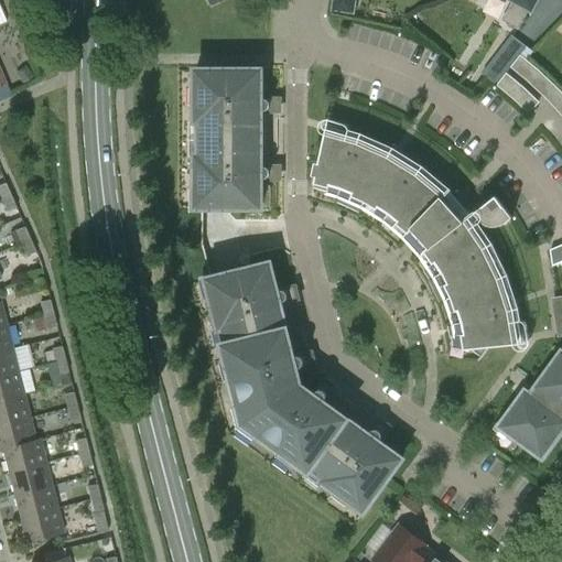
[(335,0),(334,8),(354,11),(355,0),(335,0)]
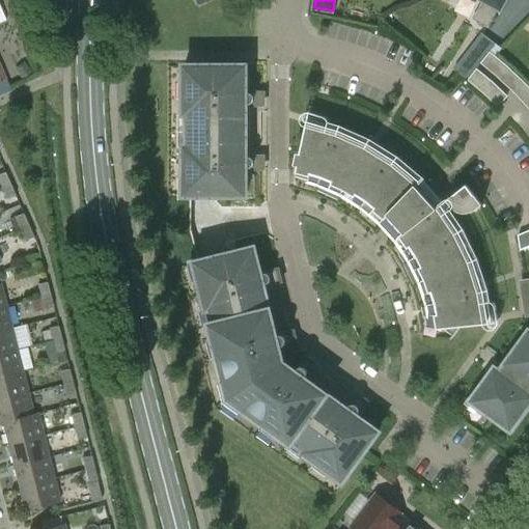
[(499,8),(501,8),(505,0),(483,0),(475,16),(491,24),(499,8)]
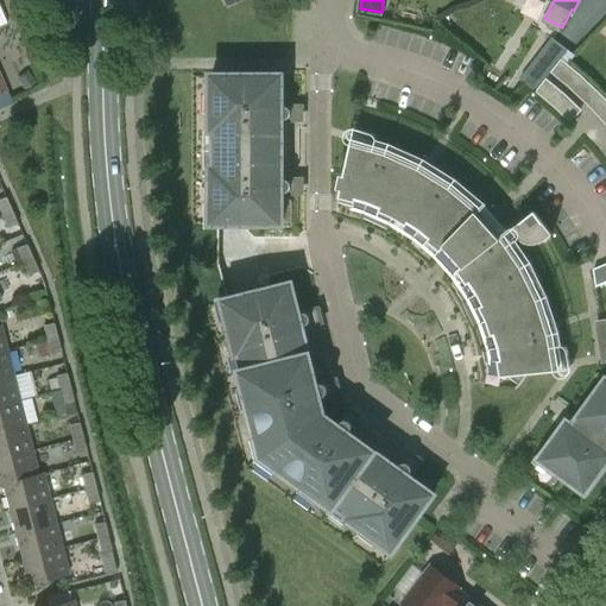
[(545,80),(553,70),(554,69),(538,56),(521,79),(525,82),(532,88),(536,90),(542,83),(544,80),(545,80)]
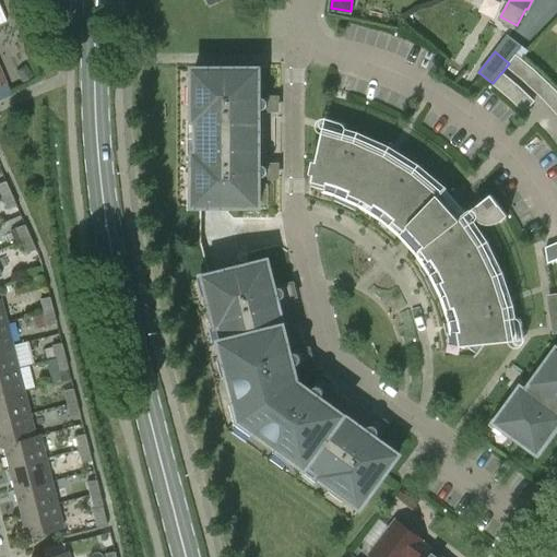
[(556,89),(540,73),(517,55),(509,63),(508,64),(531,83),(547,98),(556,109),(556,89)]
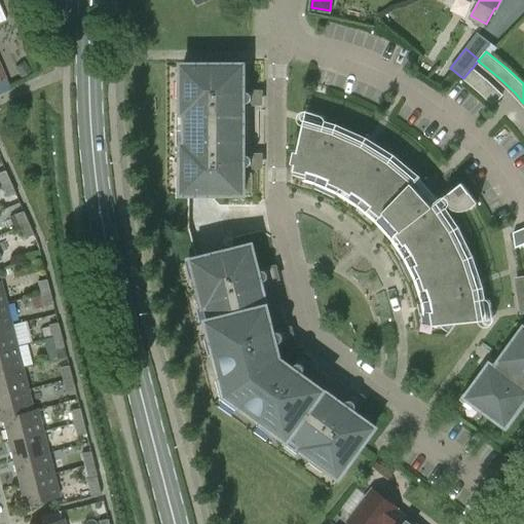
[(245,193),(245,166),(260,166),(260,155),(245,155),(245,103),(260,103),(260,91),(245,91),(245,65),(183,65),(183,82),(186,82),(186,96),(183,96),(183,113),(186,113),(186,144),(183,144),(183,177),(186,177),(186,193),(245,193)]
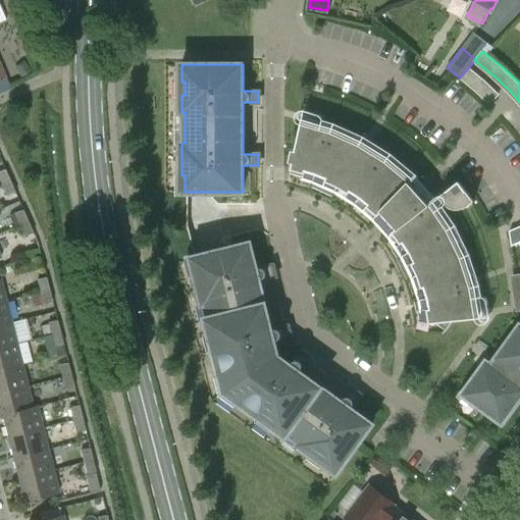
[(498,95),(483,81),(468,68),(467,68),(465,71),(460,78),(475,90),(489,104),(498,95)]
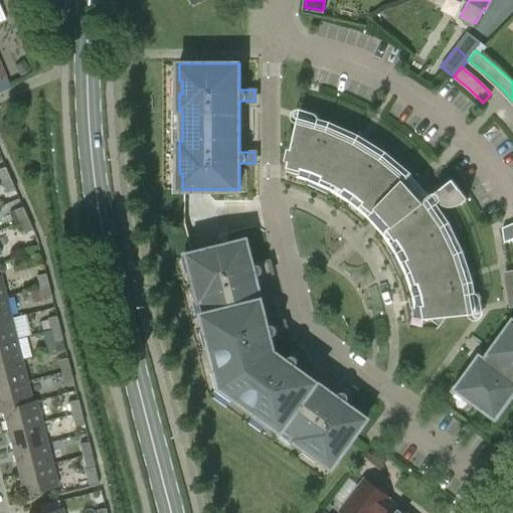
[(373,212),(388,228),(396,240),(398,238),(404,247),(409,258),(406,260),(412,271),(416,284),(419,283),(422,293),(424,304),(421,305),(424,319),(432,318),(442,325),(448,316),(474,313),(468,282),(459,252),(445,224),(426,198),(407,177),(383,156),(357,140),(328,127),(298,119),(288,167),(302,171),(302,168),(314,171),(323,175),(322,178),(334,183),(345,190),(346,188),(356,194),(364,201),(362,203),(373,212)]
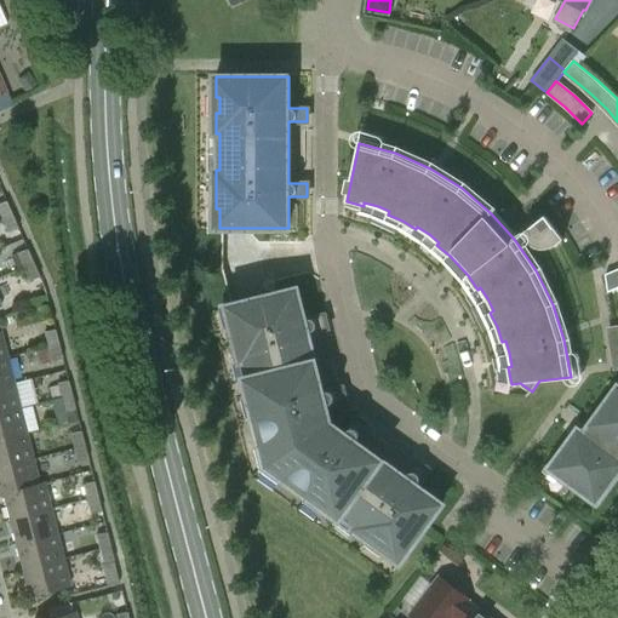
[(0,205),(0,211),(4,219),(13,215),(7,201),(0,205)]
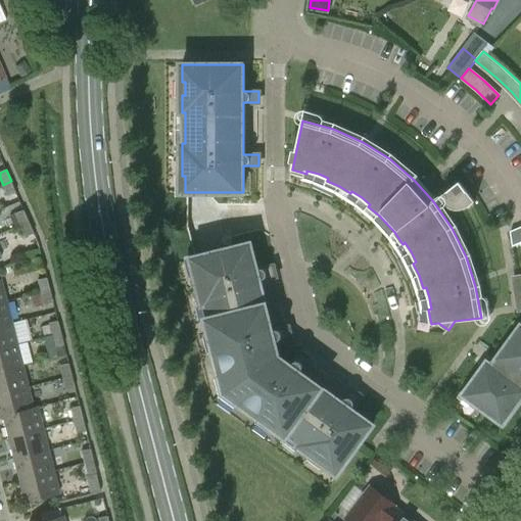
[(11,181),(3,185),(8,196),(16,192),(11,181)]
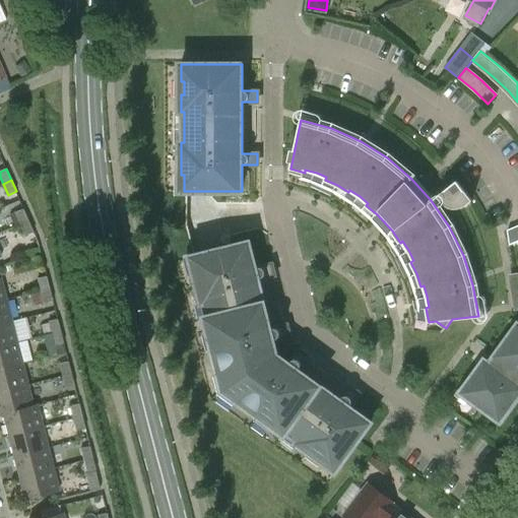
[(472,199),(457,180),(438,195),(443,201),(450,206),(458,207),(466,204),(472,199)]
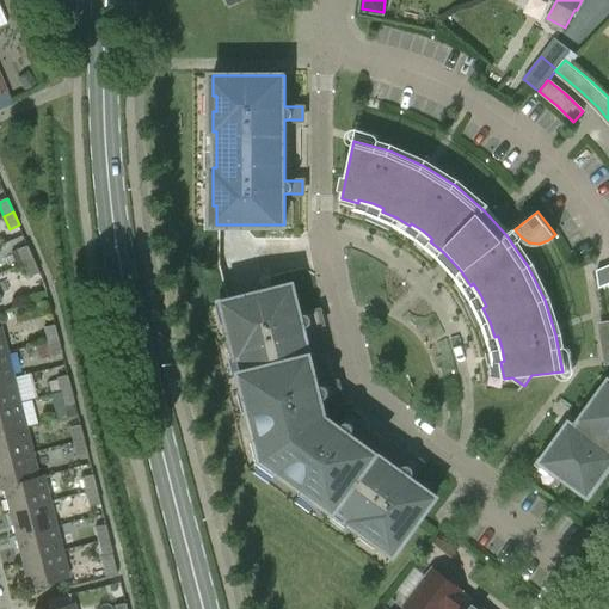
[(19,252),(25,265),(35,260),(30,247),(19,252)]
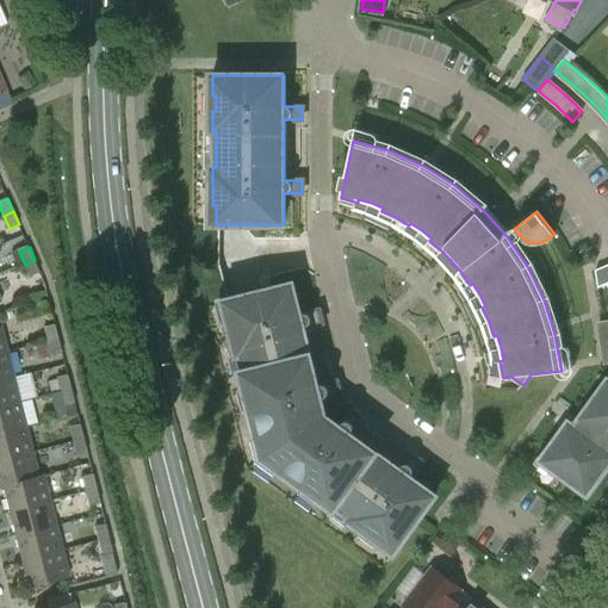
[(41,273),(35,260),(25,265),(31,278),(41,273)]
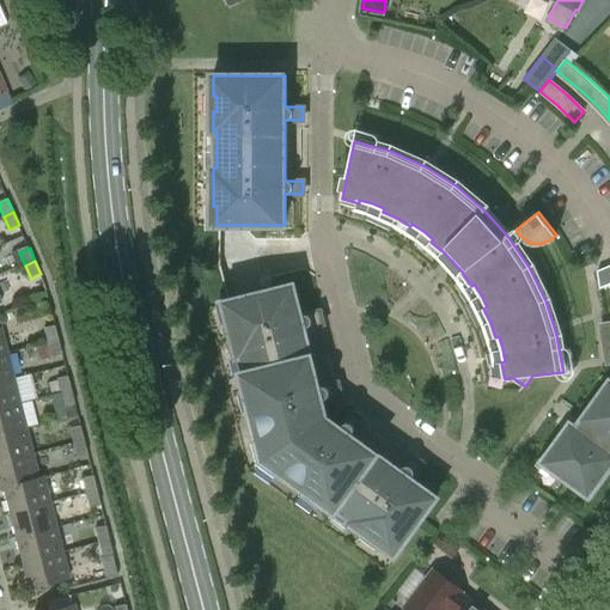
[(260,441),(280,471),(306,490),(310,487),(323,496),(319,500),(336,512),(340,508),(353,518),(351,522),(366,534),(368,530),(382,540),(379,543),(396,555),(438,496),(412,479),(422,464),(412,456),(402,470),(353,435),(364,421),(353,413),(342,427),(328,418),(323,400),(341,395),(337,383),(319,386),(305,328),(323,324),(319,311),(302,315),(294,285),(229,302),(233,321),(229,322),(238,358),(243,357),(246,372),(242,373),(248,392),(251,392),(255,408),(251,409),(260,441)]
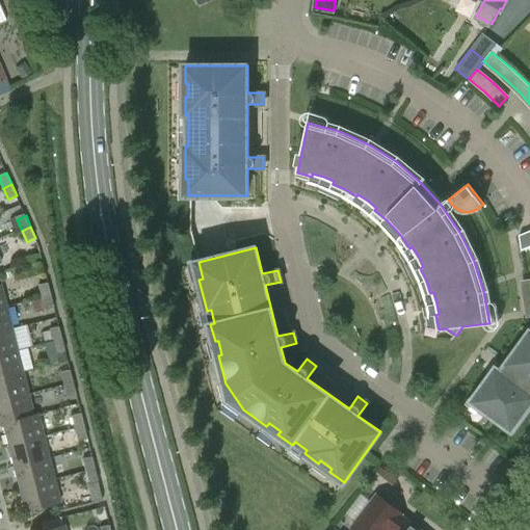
[(40,287),(43,299),(52,297),(49,285),(40,287)]
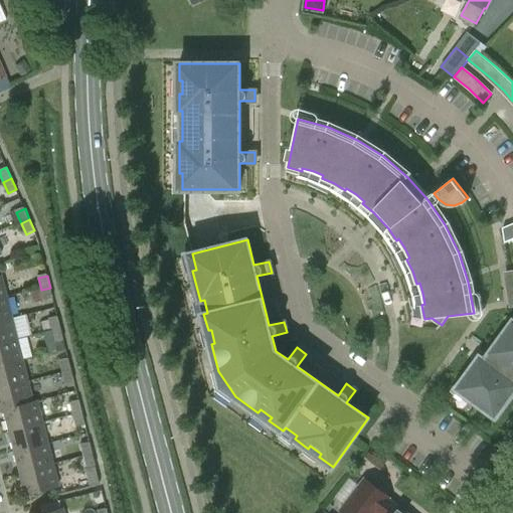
[(53,299),(50,288),(41,290),(44,301),(53,299)]
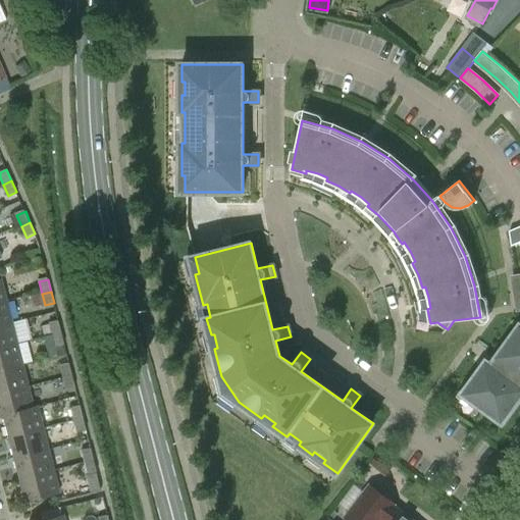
[(0,300),(0,323),(11,321),(6,299),(0,300)]
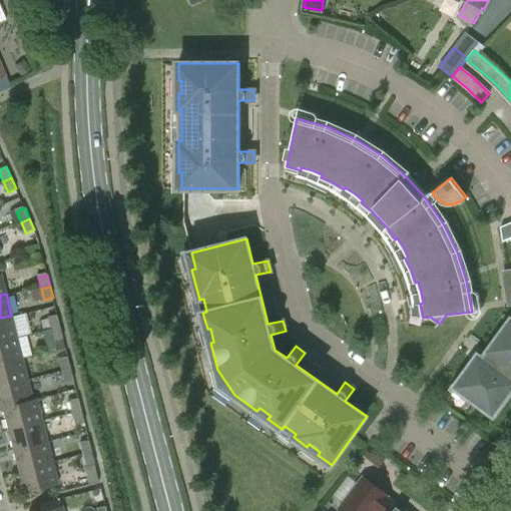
[(0,318),(0,341),(17,337),(11,316),(0,318)]
